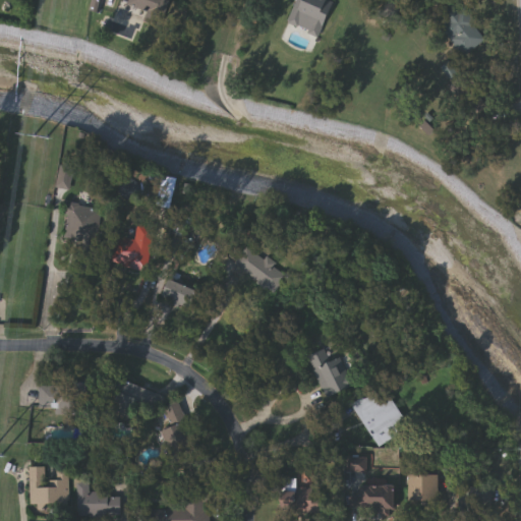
[(130,5),(131,0),(170,0),(162,25),(147,21),(150,11),(130,5)]
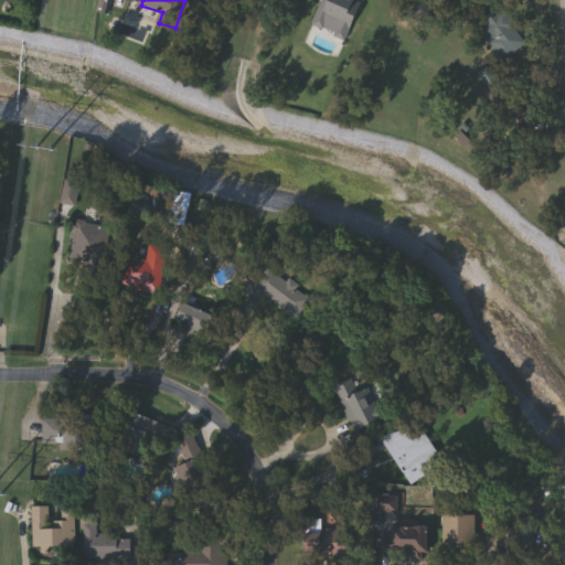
[(504,60),(476,23),(499,6),(526,42),(504,60)]
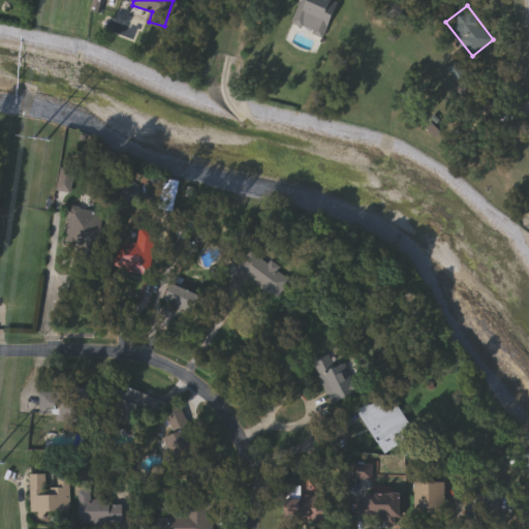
[(59,189),(63,166),(78,169),(73,192),(59,189)]
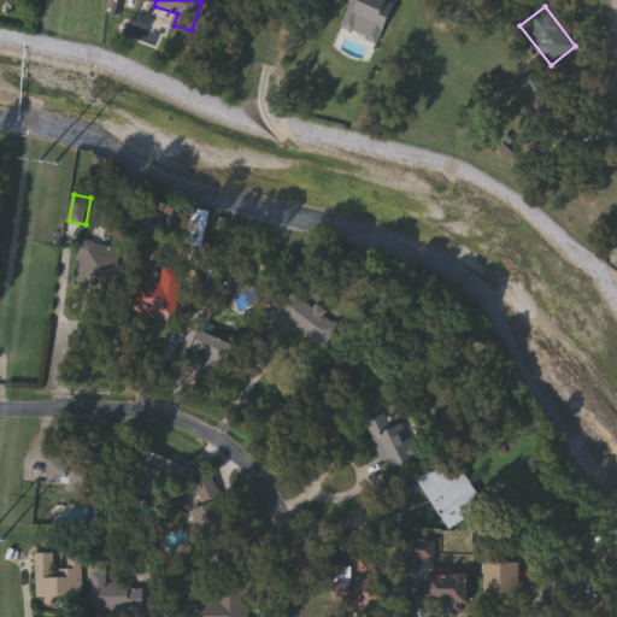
[(122,247),(115,291),(76,283),(83,240),(122,247)]
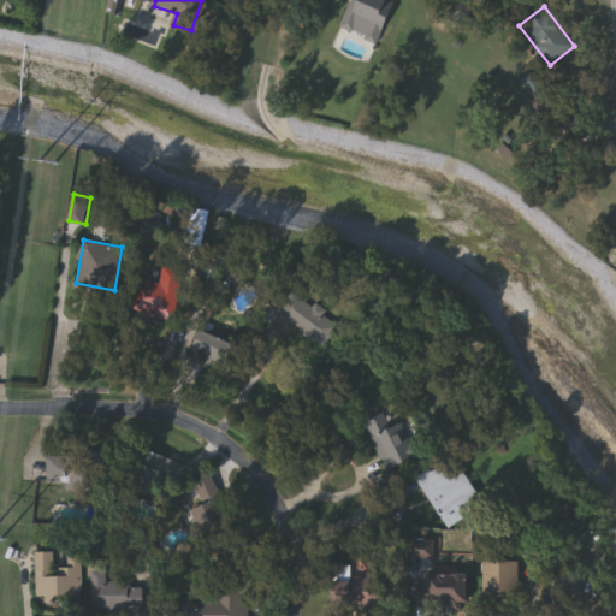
[(326,344),(267,312),(282,288),(339,319),(326,344)]
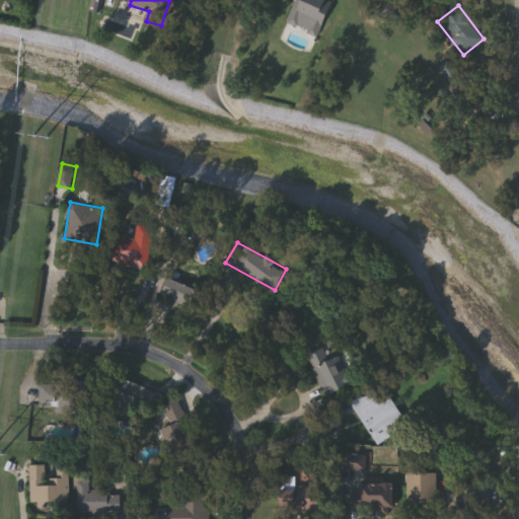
[(162,294),(170,277),(199,291),(190,308),(162,294)]
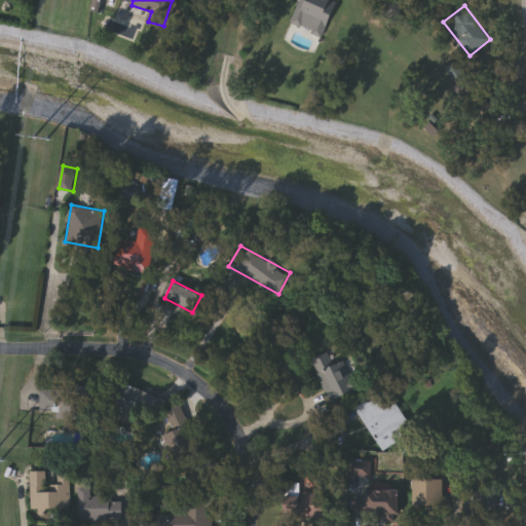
[(343,362),(352,392),(327,401),(313,359),(330,353),(333,365),(343,362)]
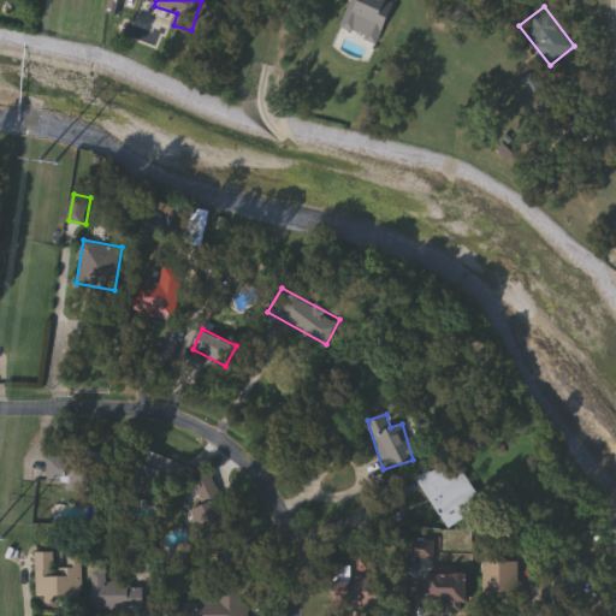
[(128,461),(134,445),(193,466),(181,499),(131,483),(137,465),(128,461)]
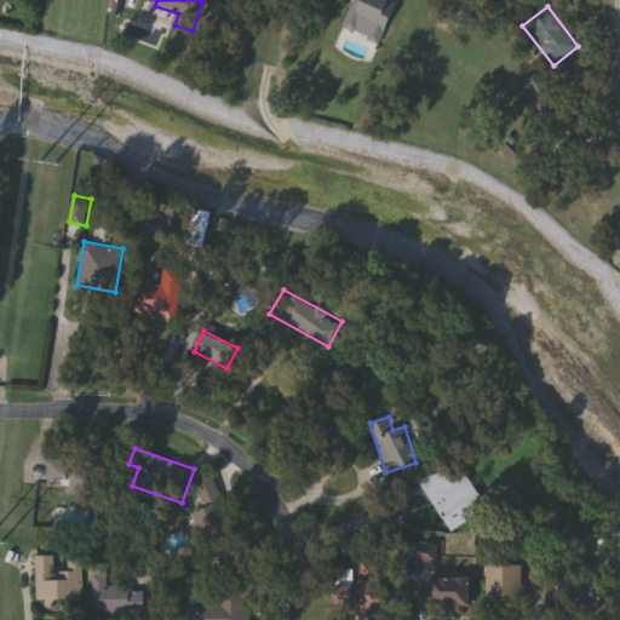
[(50,459),(93,459),(93,484),(50,484),(50,459)]
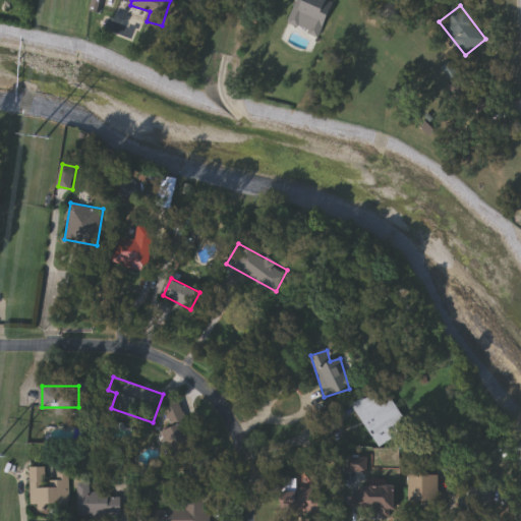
[(379,446),(353,405),(371,393),(380,406),(392,398),(405,419),(394,426),(398,433),(379,446)]
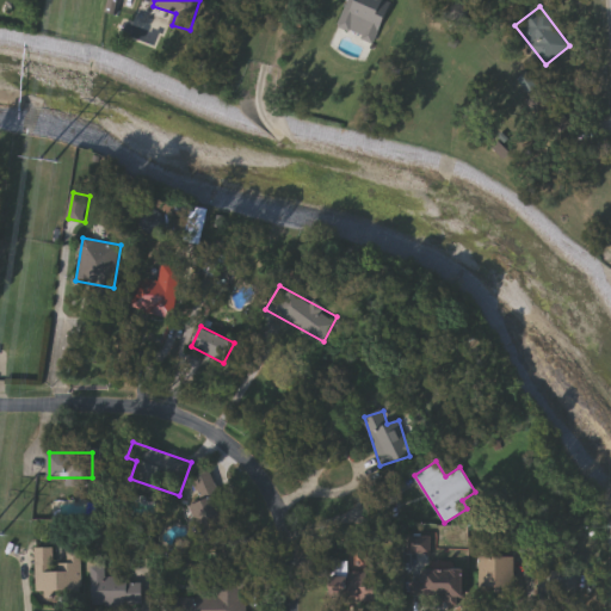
[(189,506),(199,501),(190,481),(209,471),(244,541),(214,556),(189,506)]
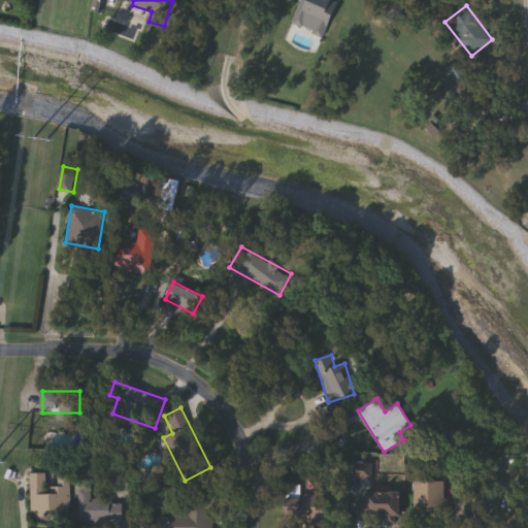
[(403,474),(401,520),(364,518),(366,488),(378,489),(380,473),(403,474)]
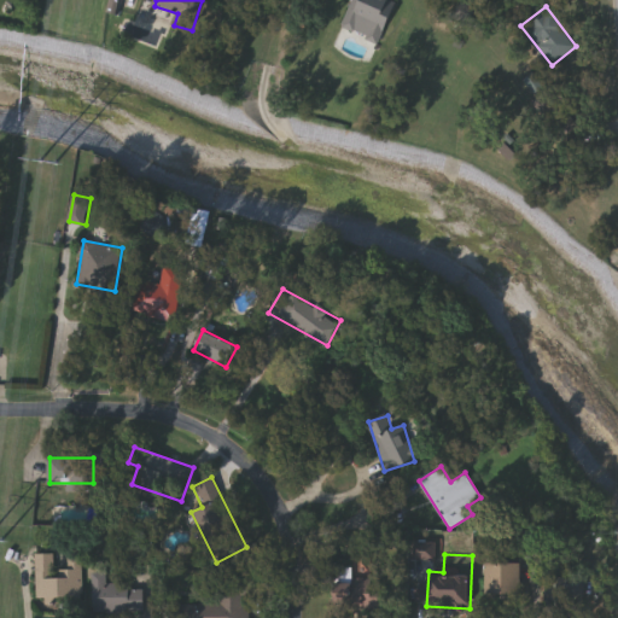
[(85,557),(85,599),(36,599),(36,557),(85,557)]
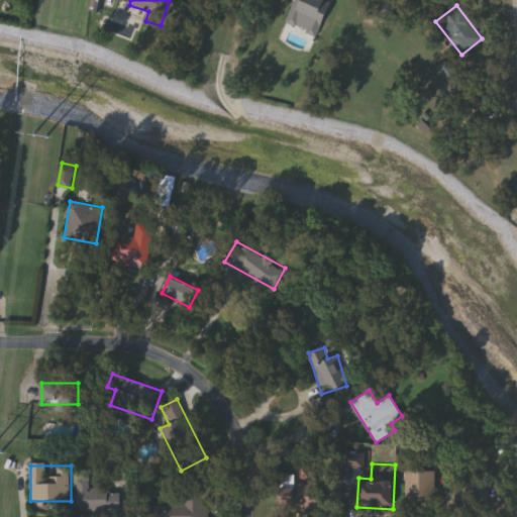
[(280,510),(279,474),(295,474),(295,467),(314,466),(315,509),(280,510)]
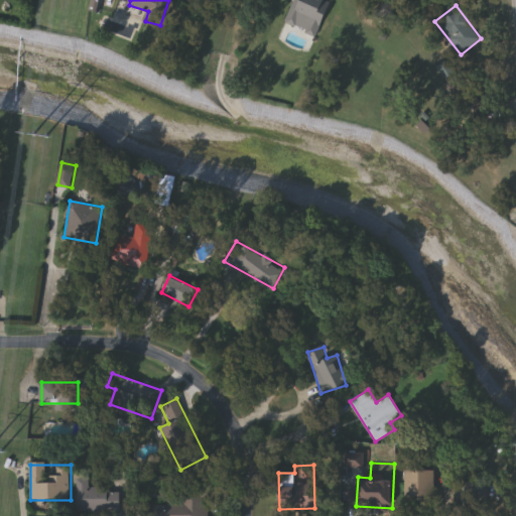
[(406,500),(406,470),(434,470),(434,500),(406,500)]
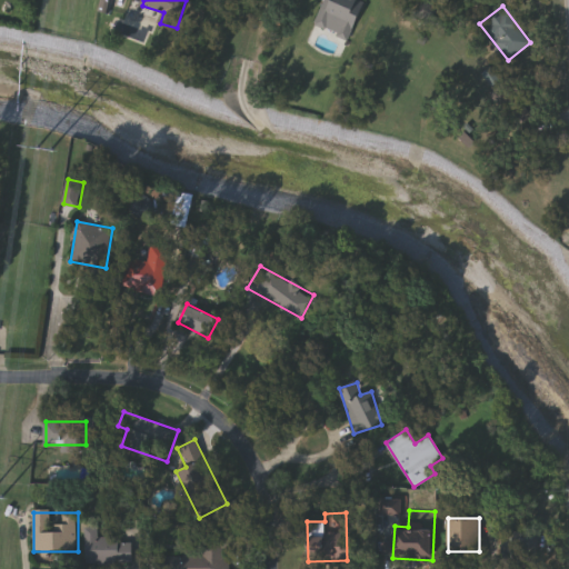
[(88,565),(88,529),(133,529),(133,565),(88,565)]
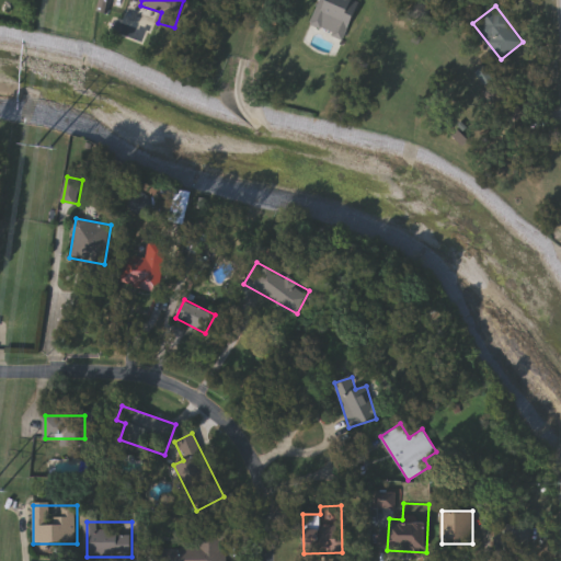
[(226,560),(165,560),(165,547),(182,547),(183,528),(226,528),(226,560)]
